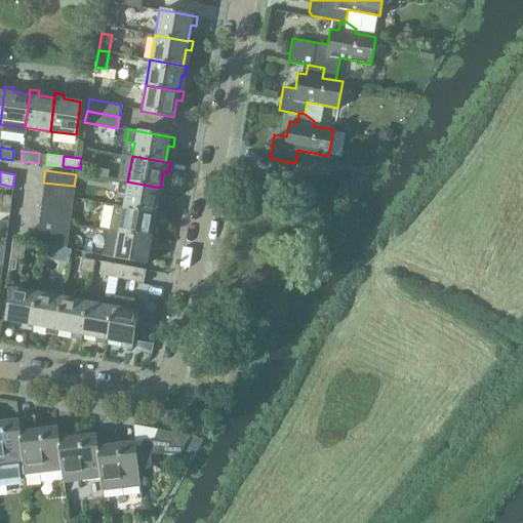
[(160,188),(127,182),(123,206),(156,212),(159,197),(163,198),(165,188),(160,188)]
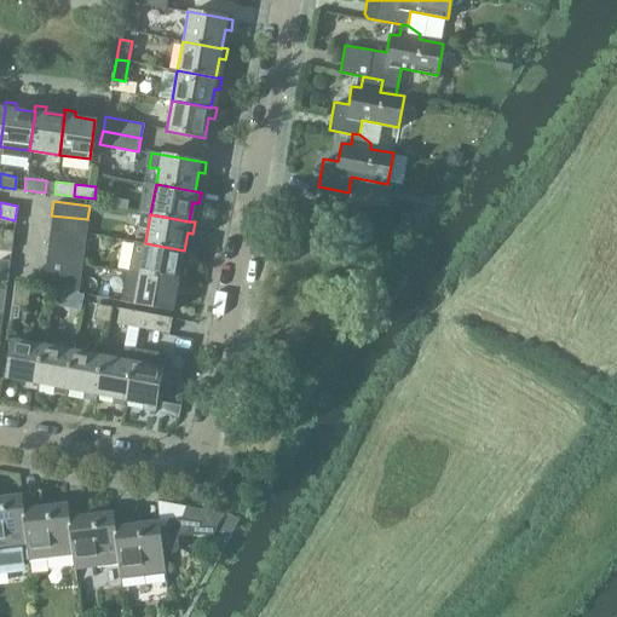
[(50,229),(86,234),(87,219),(51,215),(50,229)]
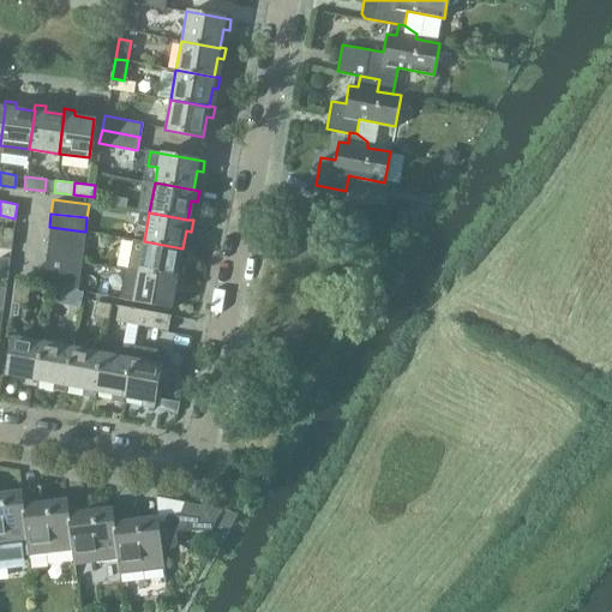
[(0,246),(11,249),(13,228),(1,227),(0,237),(0,246)]
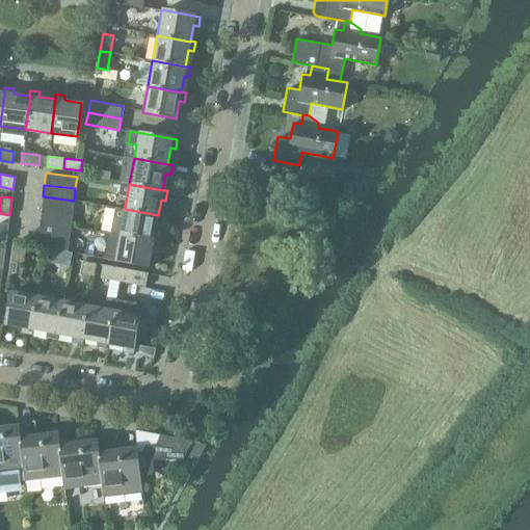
[(73,201),(43,196),(41,209),(72,212),(73,201)]
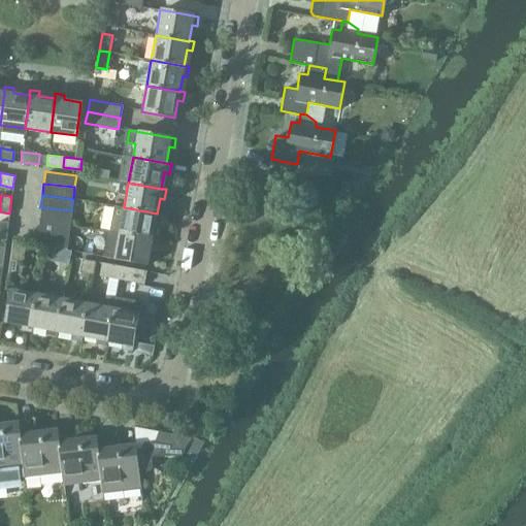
[(39,219),(70,223),(71,210),(40,207),(39,219)]
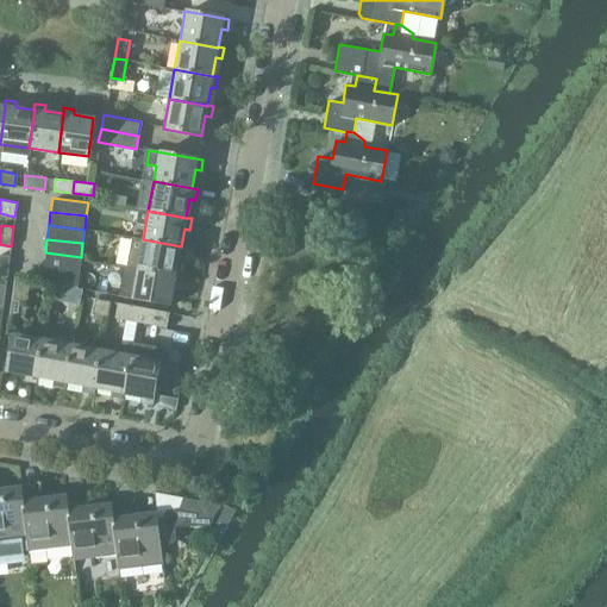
[(137,268),(175,275),(179,257),(185,258),(187,248),(181,246),(143,239),(137,268)]
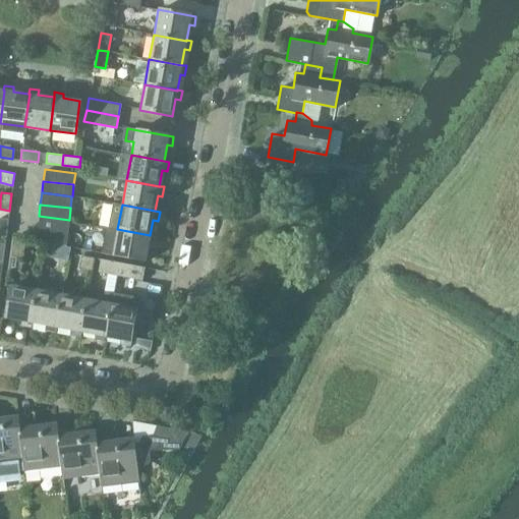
[(39,216),(38,228),(67,232),(69,220),(39,216)]
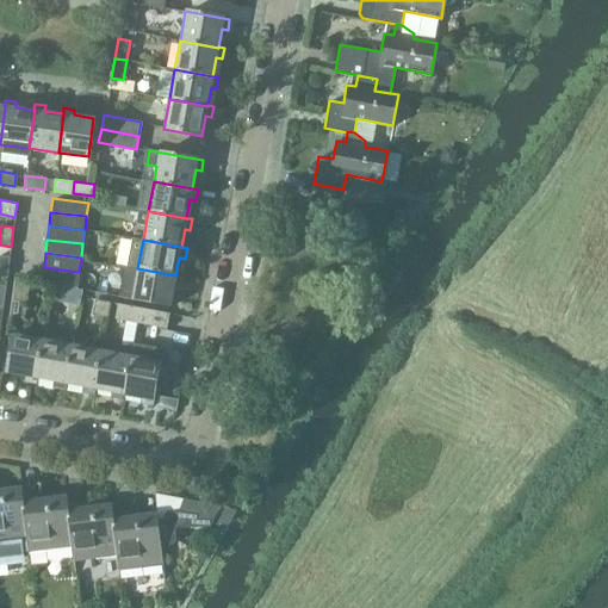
[(0,274),(7,275),(10,256),(0,254),(0,274)]
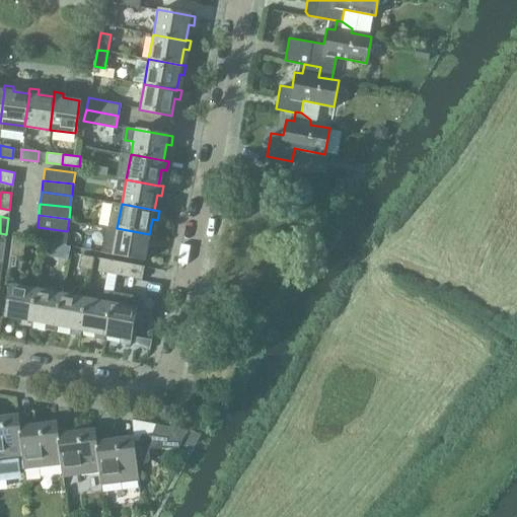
[(38,227),(35,239),(65,243),(67,231),(38,227)]
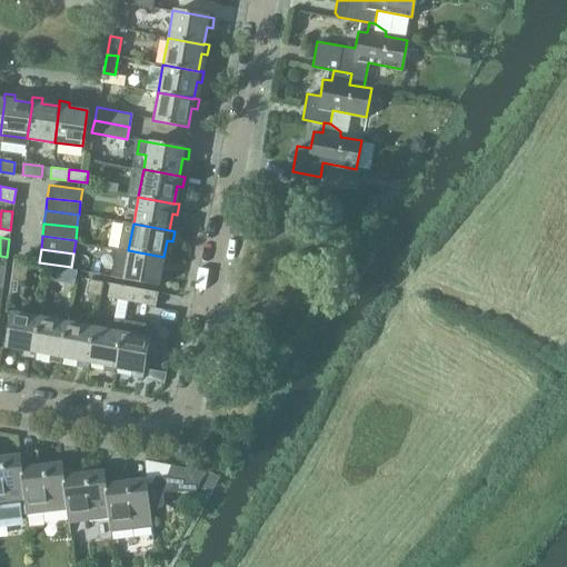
[(163,257),(128,250),(123,278),(159,285),(162,268),(167,268),(169,258),(163,257)]
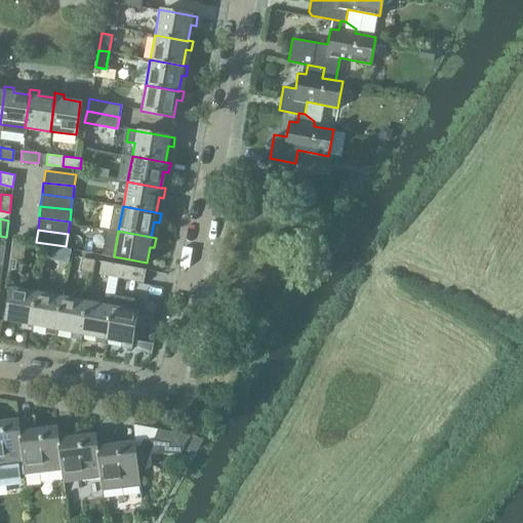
[(12,238),(7,271),(21,273),(25,240),(12,238)]
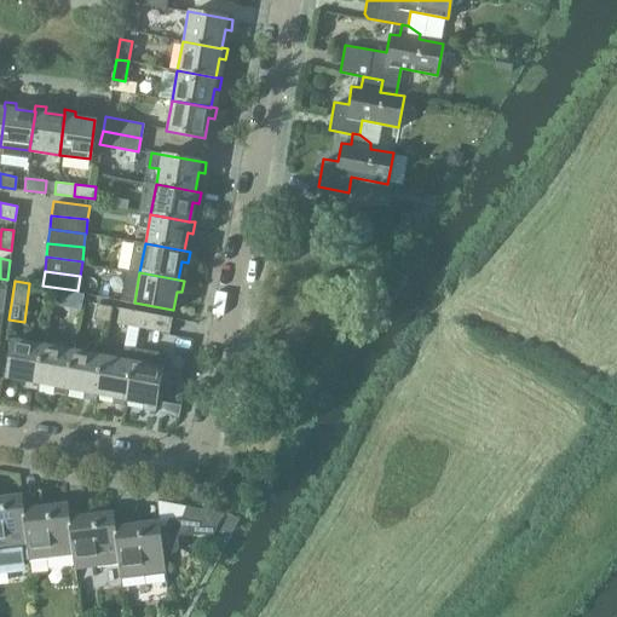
[(97,303),(93,318),(109,321),(111,306),(97,303)]
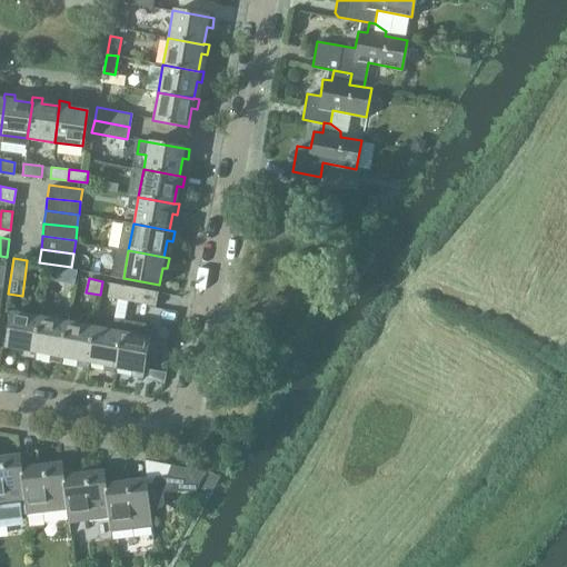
[(109,282),(107,296),(128,300),(130,286),(109,282)]
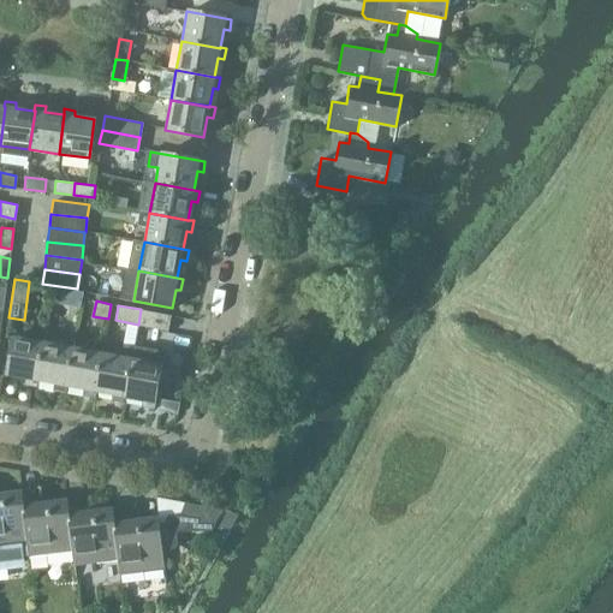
[(141,309),(138,325),(167,331),(171,315),(141,309)]
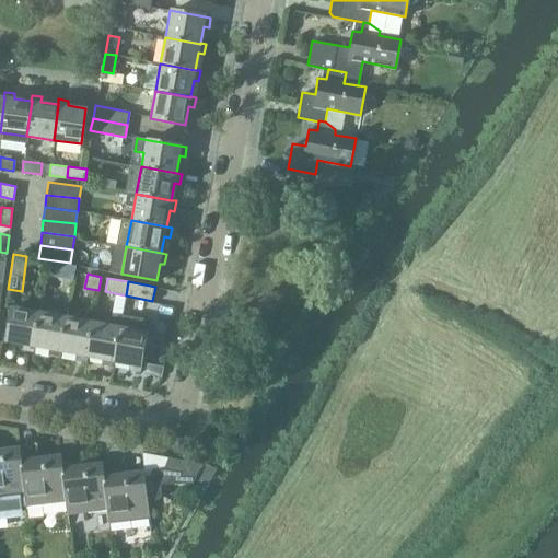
[(32,351),(33,346),(39,311),(12,305),(6,341),(23,345),(22,349),(32,351)]
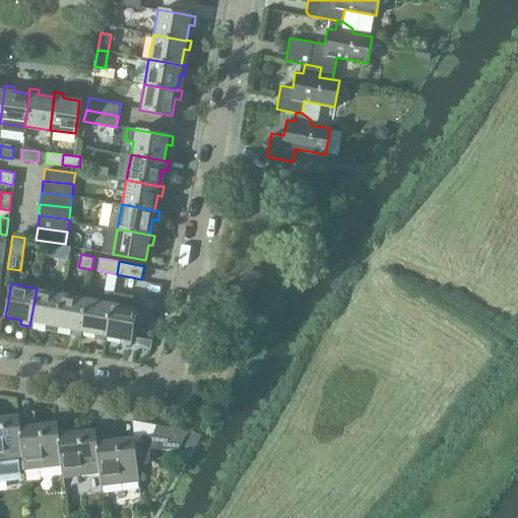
[(37,288),(30,321),(47,324),(46,329),(55,331),(56,326),(62,294),(37,288)]
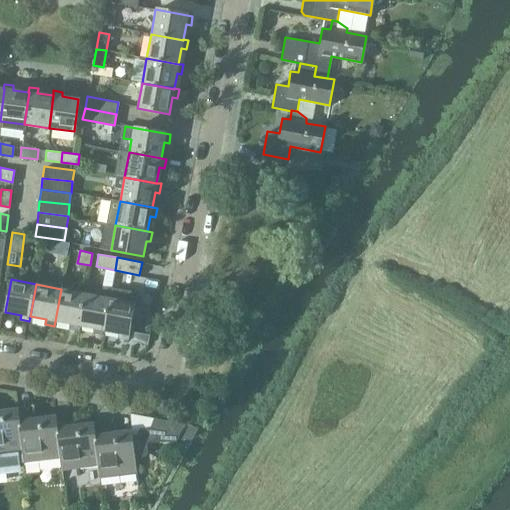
[(85,294),(61,289),(55,321),(70,324),(69,329),(78,330),(79,326),(85,294)]
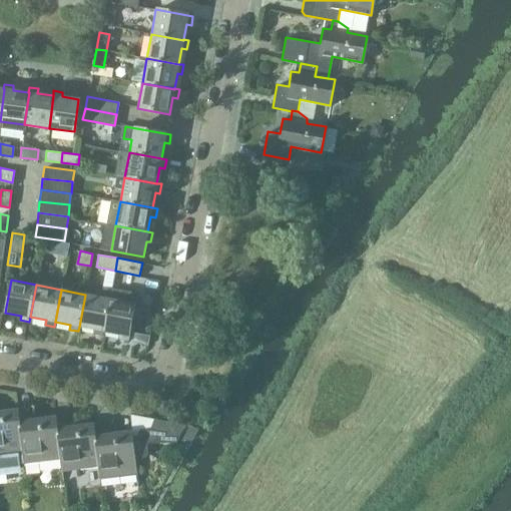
[(109,299),(85,295),(79,327),(94,329),(93,334),(102,336),(103,331),(109,299)]
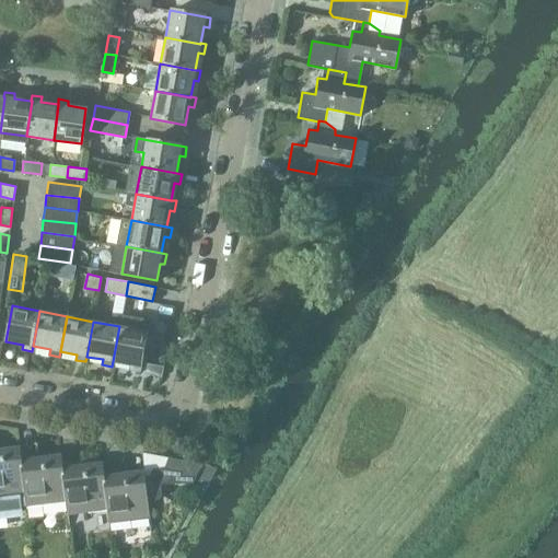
[(119,326),(113,361),(130,364),(129,370),(139,372),(147,332),(119,326)]
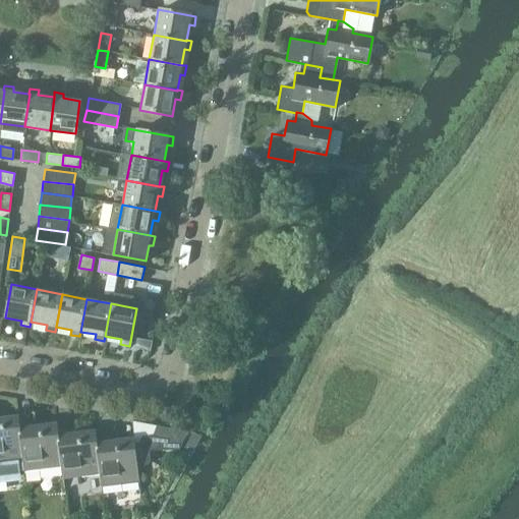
[(0,461),(22,459),(19,427),(18,415),(0,417),(0,461)]
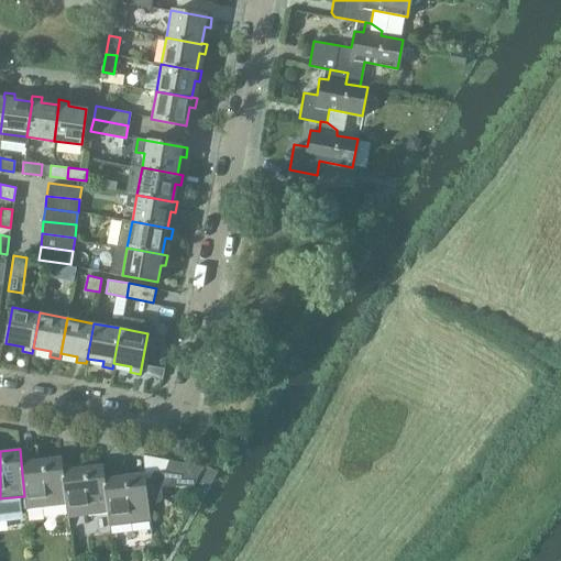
[(25,509),(66,505),(63,471),(63,470),(62,458),(21,462),(24,496),(25,509)]
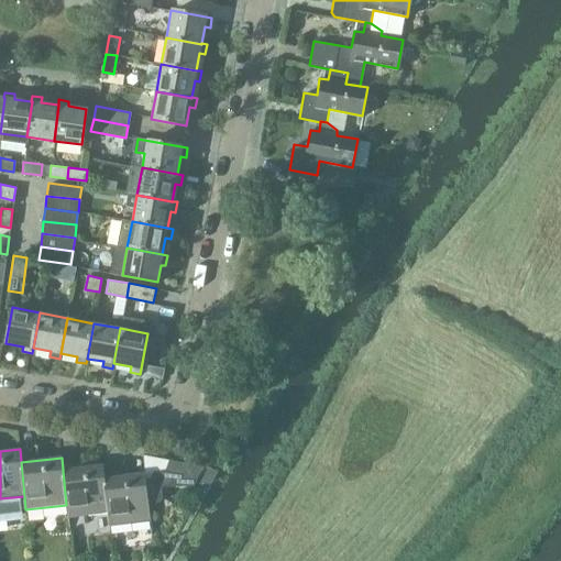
[(144,474),(105,479),(108,513),(109,526),(150,520),(147,498),(154,497),(160,486),(195,486),(201,469),(188,465),(169,461),(165,472),(154,473),(150,482),(145,480),(144,474)]
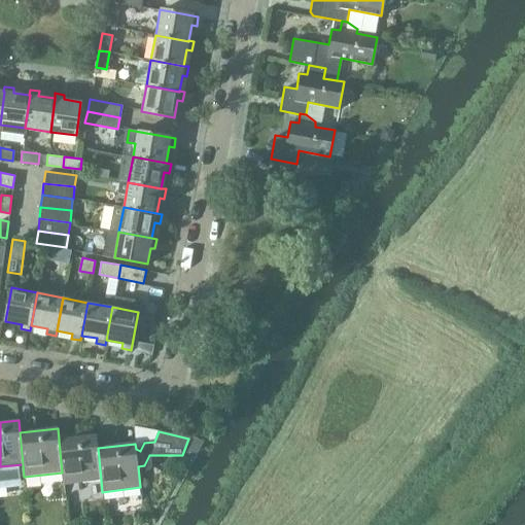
[(63,484),(101,480),(98,448),(97,435),(59,440),(59,441),(62,473),(63,484)]
